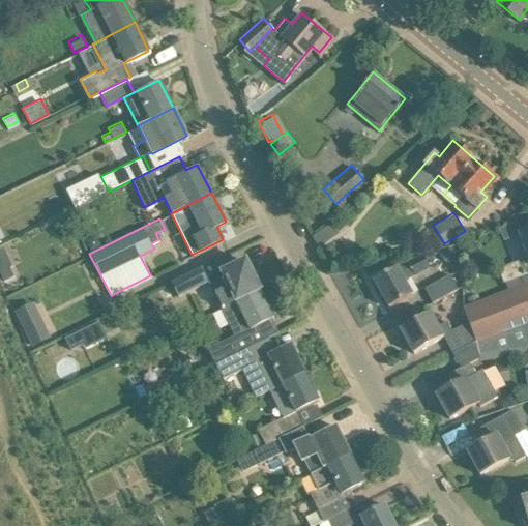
[(527,255),(497,266),(502,281),(504,280),(508,289),(527,282),(527,228),(519,232),(527,255)]
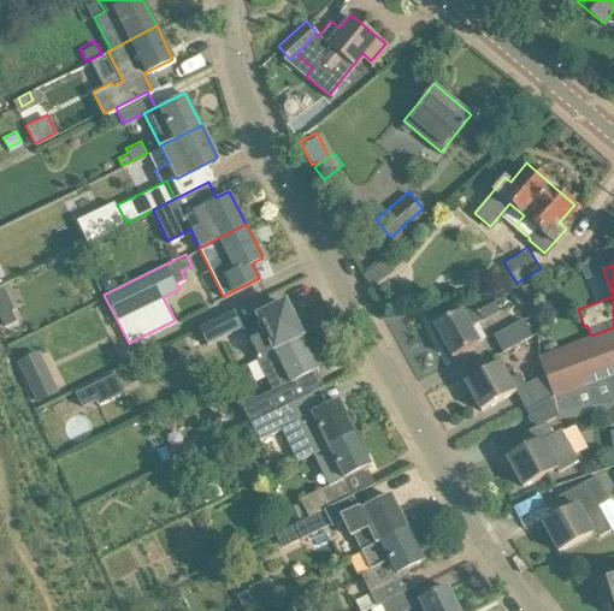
[(111,271),(98,277),(104,290),(117,283),(111,271)]
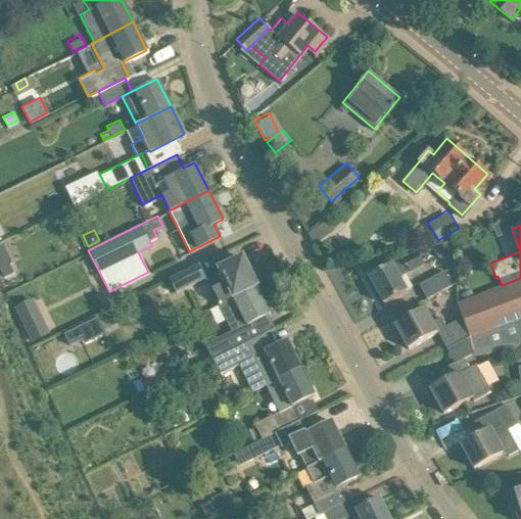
[(433,249),(440,260),(453,251),(444,241),(443,241),(433,249)]
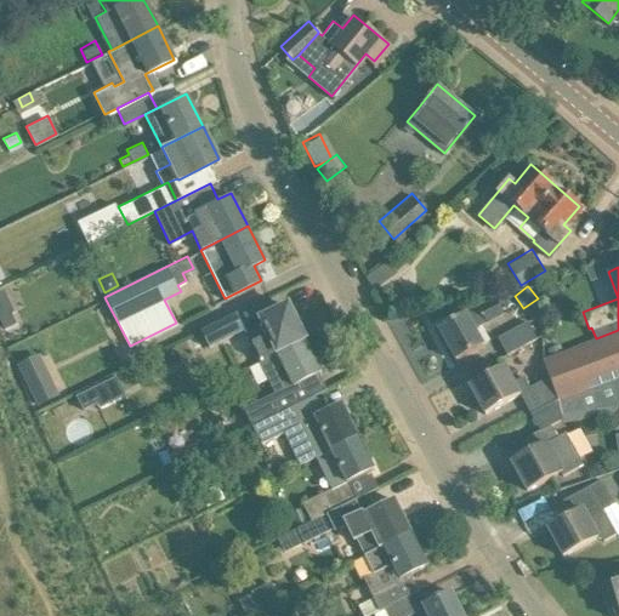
[(265,296),(199,328),(208,344),(243,328),(259,360),(304,337),(287,304),(272,312),(265,296)]
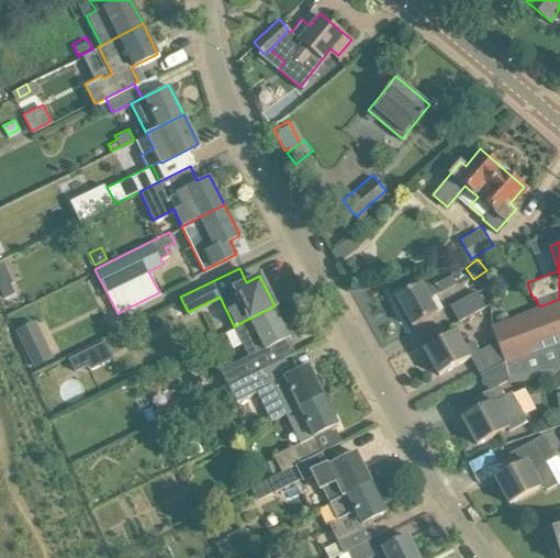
[(439,290),(455,282),(447,268),(420,283),(420,282),(395,296),(411,324),(447,304),(439,290)]
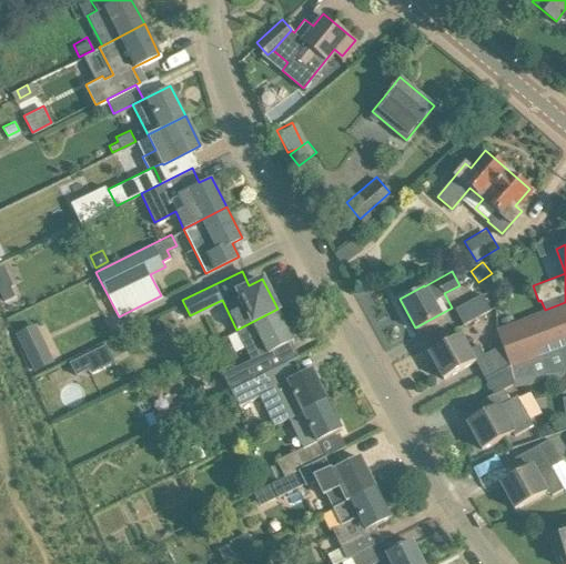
[(9,285),(0,290),(0,292),(3,299),(13,294),(9,285)]
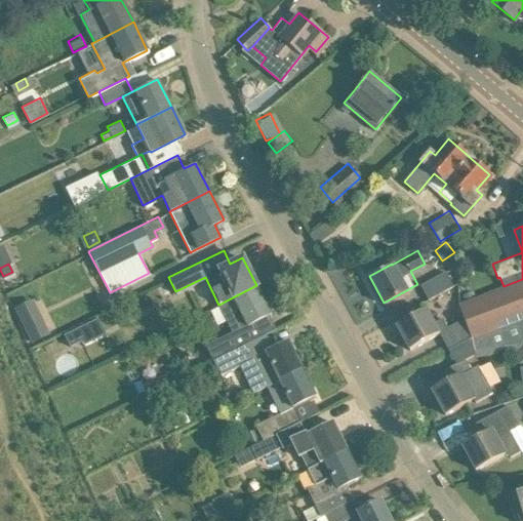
[(419,283),(428,297),(453,284),(445,270),(419,283)]
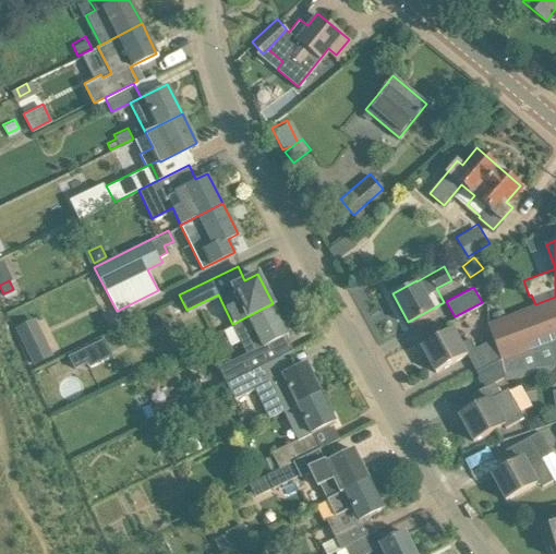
[(555,297),(486,324),(492,338),(504,372),(555,363),(555,297)]
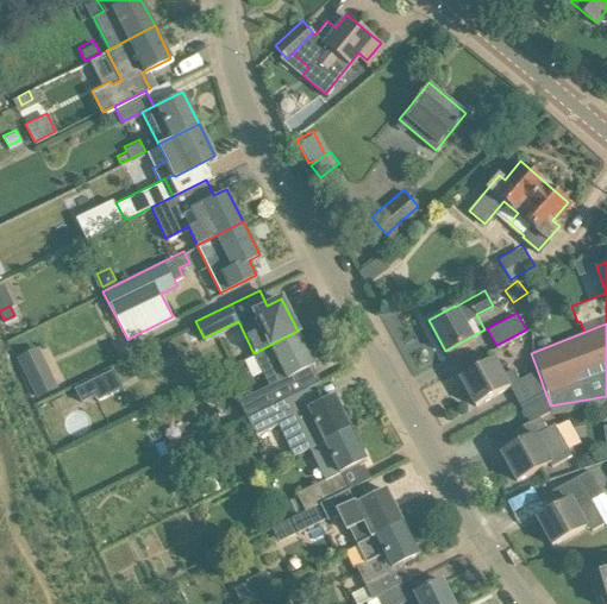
[(298,331),(254,353),(269,384),(238,400),(246,416),(305,387),(298,372),(313,364),(298,331)]
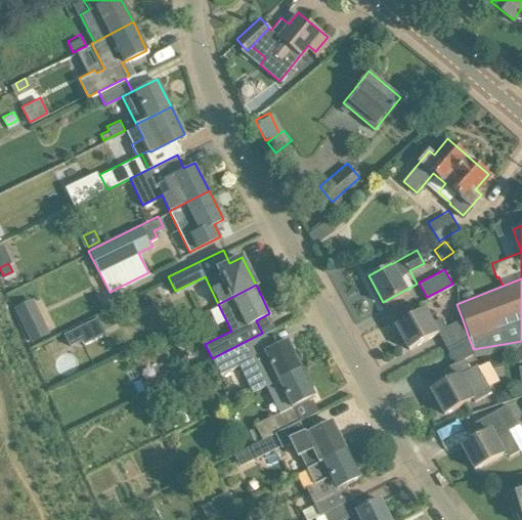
[(423,307),(394,322),(407,347),(438,331),(446,346),(468,334),(462,317),(445,327),(440,316),(430,321),(423,307)]
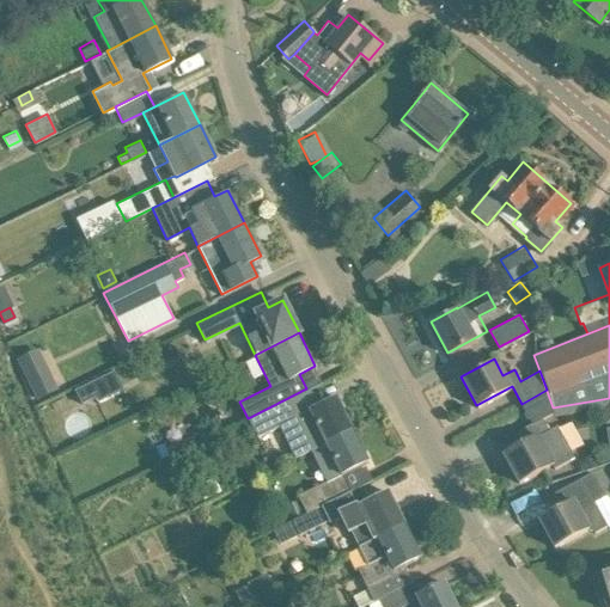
[(50,373),(29,384),(35,398),(58,387),(50,373)]
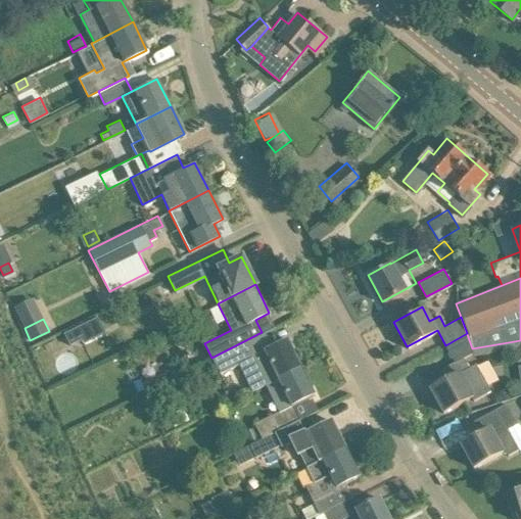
[(75,326),(63,332),(68,343),(81,337),(75,326)]
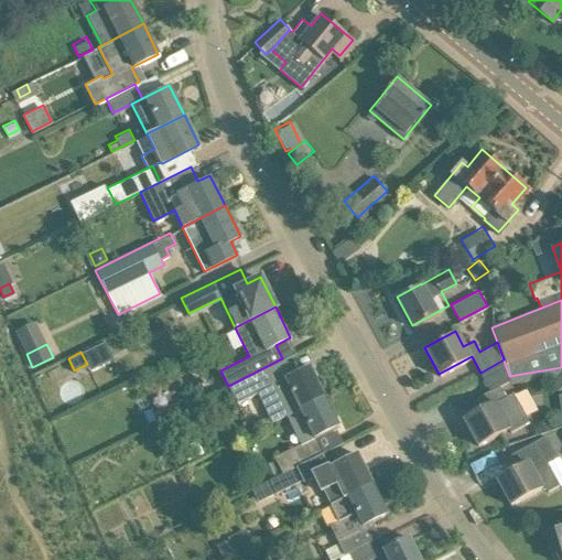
[(282,358),(228,386),(236,402),(257,391),(271,420),(285,413),(323,395),(309,364),(291,374),(282,358)]
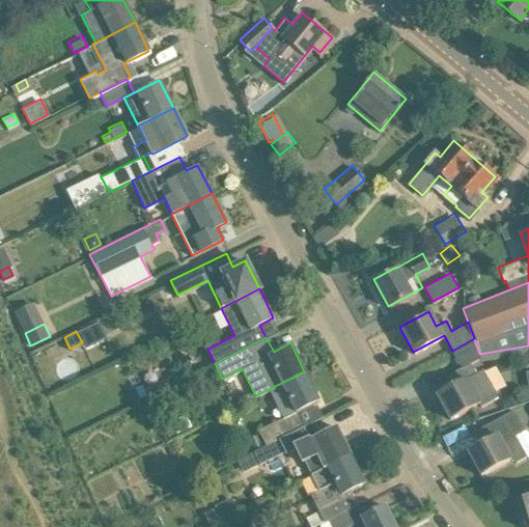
[(453,384),(436,393),(449,417),(478,401),(480,406),(498,396),(483,368),(474,373),(468,362),(461,365),(447,372),(453,384)]
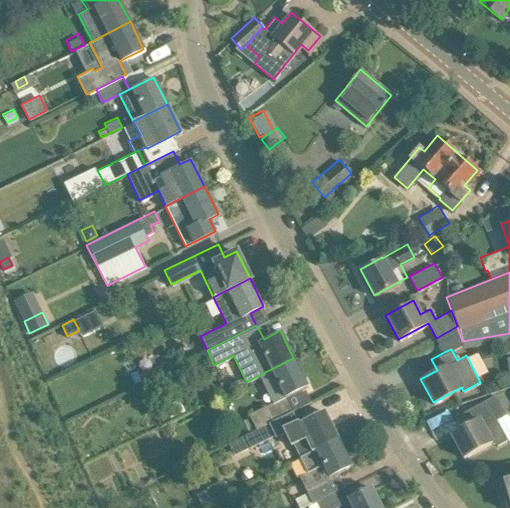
[(293,358),(259,375),(272,401),(248,413),(255,427),(292,409),(286,396),(307,385),(293,358)]
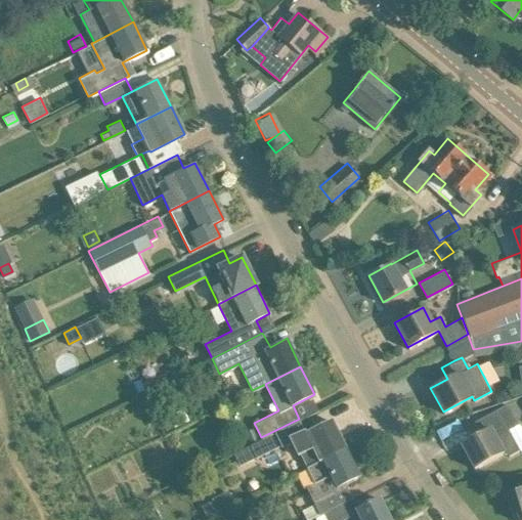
[(163,371),(146,377),(149,386),(166,380),(163,371)]
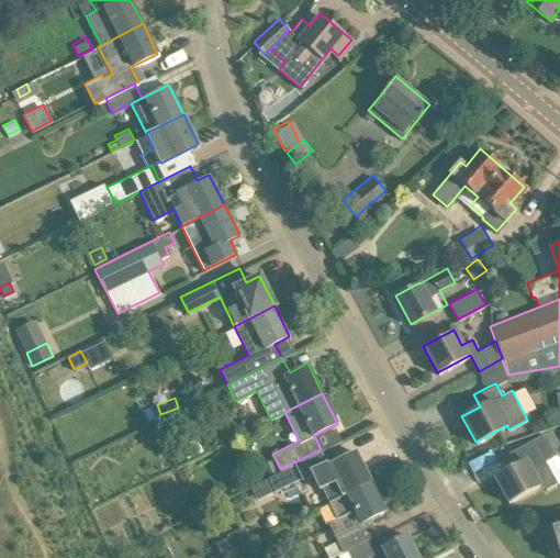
[(514,465),(494,476),(507,501),(538,484),(545,488),(557,481),(545,459),(533,438),(507,452),(514,465)]
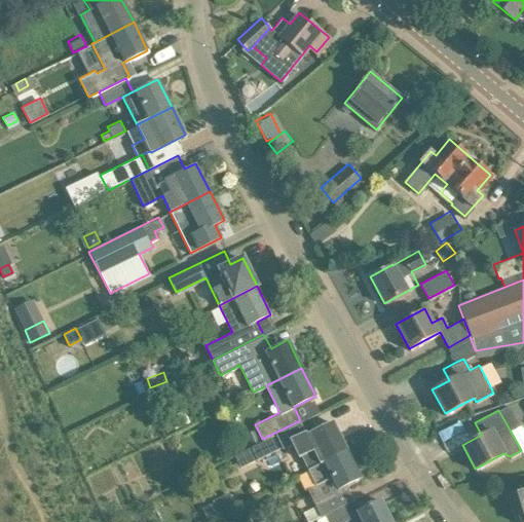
[(292,441),(307,469),(346,449),(333,421),(309,433),(310,434),(306,435),(299,421),(300,420),(262,439),(262,440),(250,446),(256,459),(292,441)]
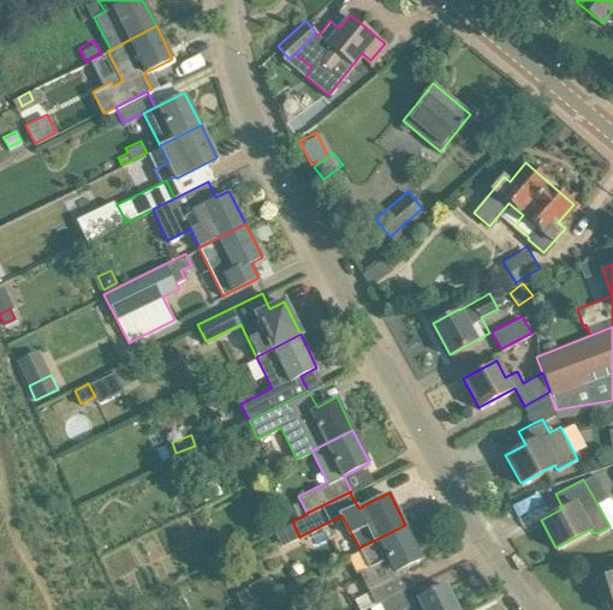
[(374,602),(412,584),(404,567),(421,558),(405,525),(359,548),(368,566),(358,570),(368,590),(355,597),(361,609),(374,602)]
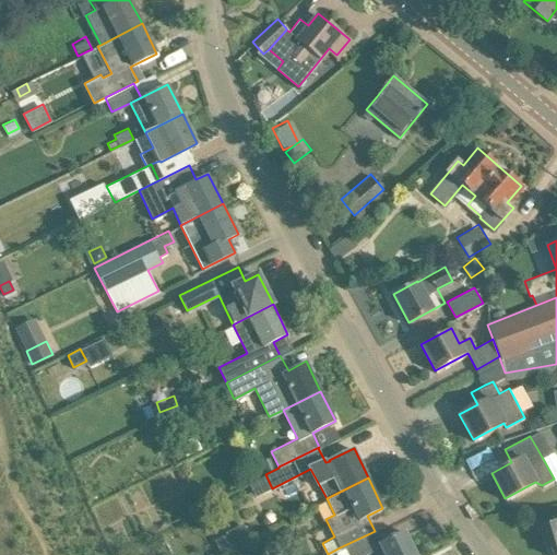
[(556,554),(556,518),(544,522),(554,554),(556,554)]
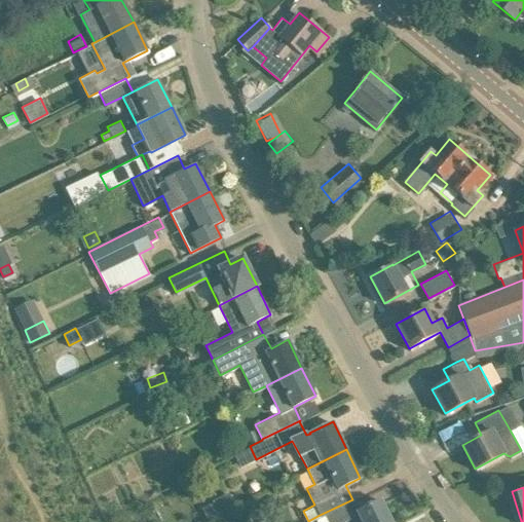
[(352,499),(320,515),(320,516),(324,514),(328,521),(340,521),(353,516),(346,502),(352,499)]
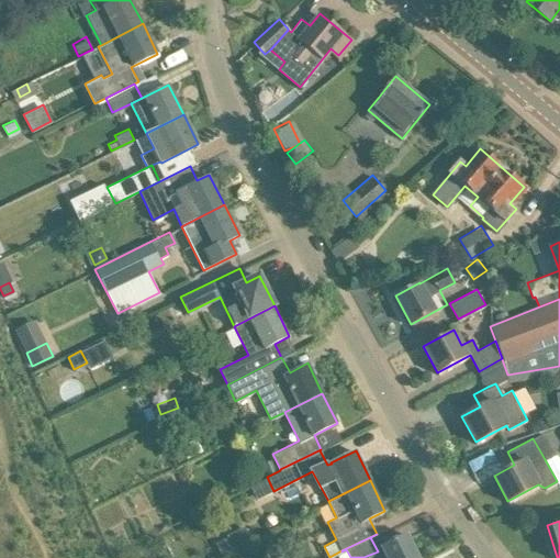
[(381,546),(385,557),(418,557),(407,534),(381,546)]
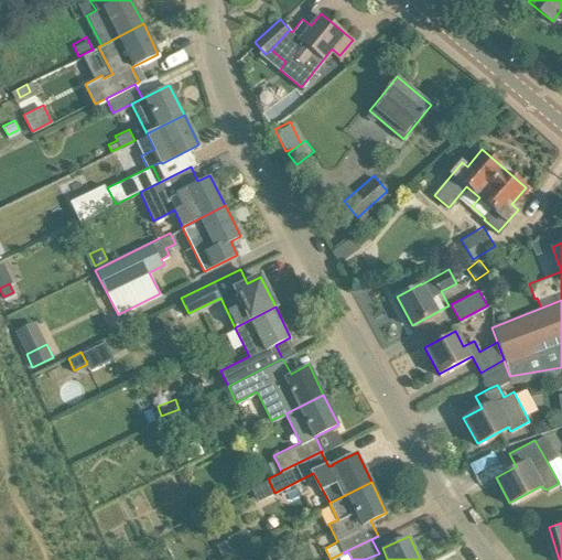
[(228,538),(216,544),(222,553),(233,548),(228,538)]
